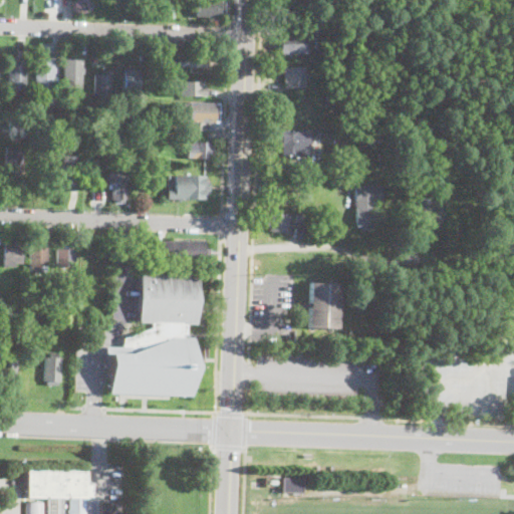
[(225,16),(220,15),(219,18),(195,17),(195,0),(220,0),(225,1),(225,16)]
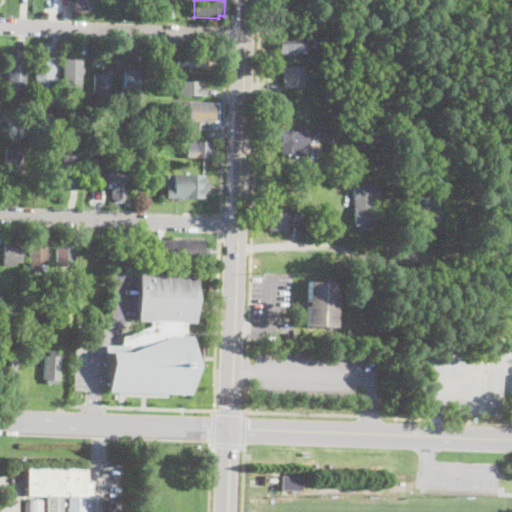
[(306,0),(306,10),(280,8),(280,0),(306,0)]
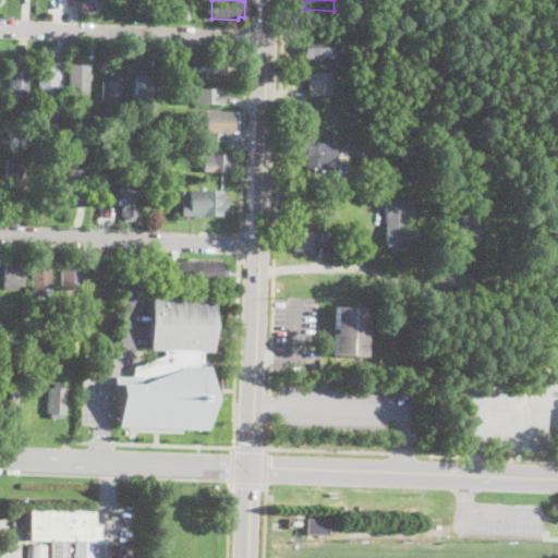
[(336,57),(303,58),(303,57),(300,57),(299,38),(335,37),(336,57)]
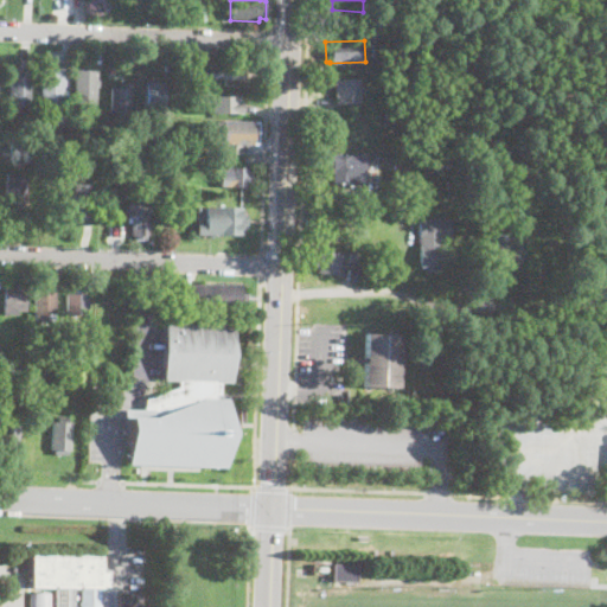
[(472,51),(470,58),(461,56),(464,49),(472,51)]
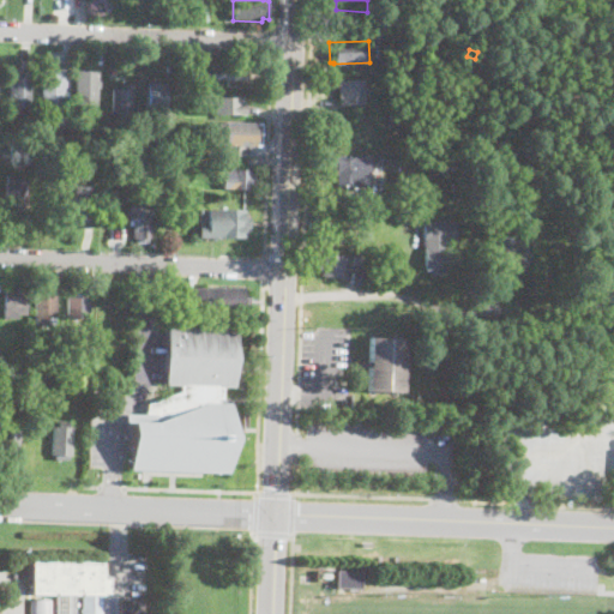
[(66,80),(66,86),(64,86),(64,103),(58,103),(58,112),(47,112),(48,103),(41,103),(42,68),(64,70),(64,80),(66,80)]
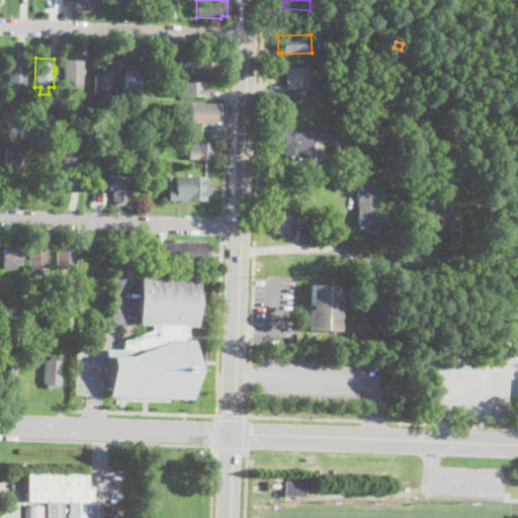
[(208,68),(165,67),(165,58),(208,59),(208,68)]
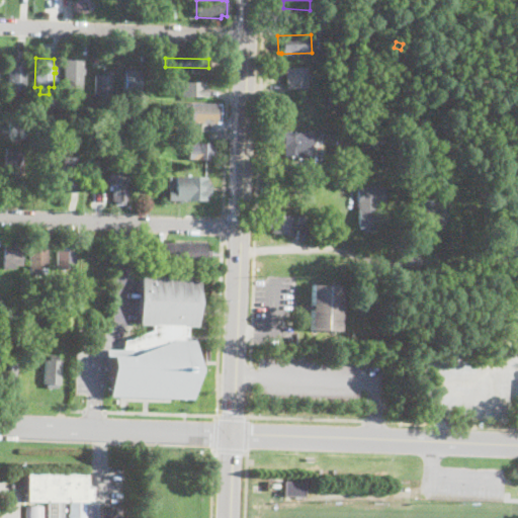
[(84,69),(84,74),(82,74),(82,89),(63,88),(64,59),(83,59),(82,69),(84,69)]
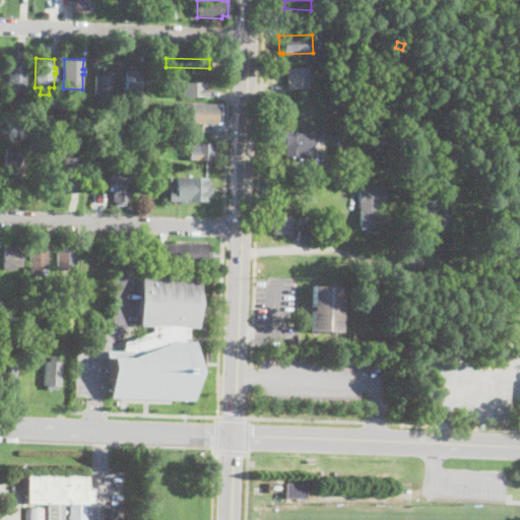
[(25,62),(24,92),(7,91),(8,65),(14,65),(14,61),(25,62)]
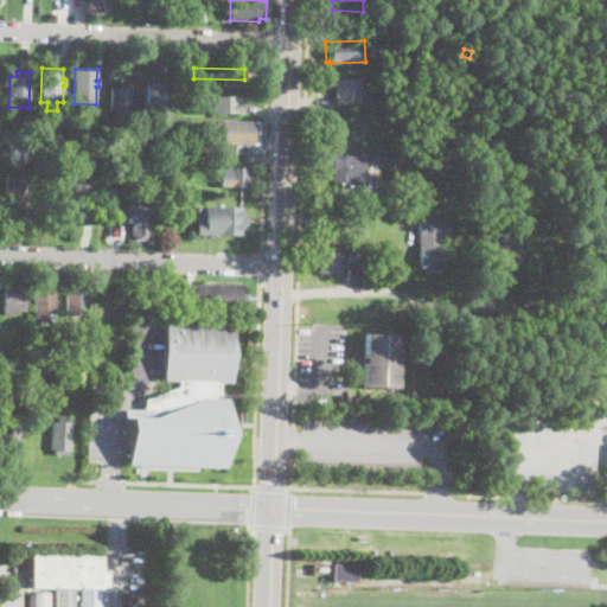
[(336,103),(334,80),(359,78),(360,102),(336,103)]
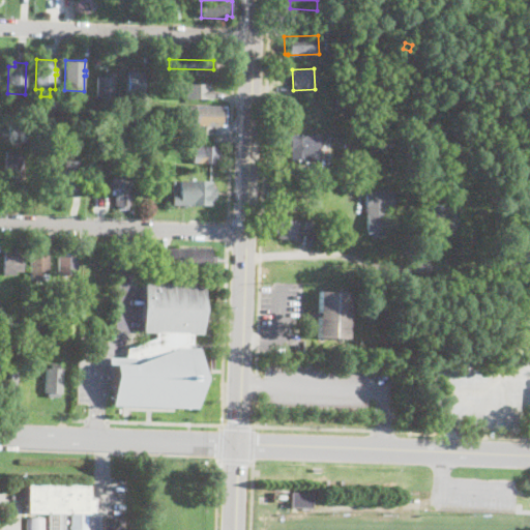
[(143,97),(124,97),(125,70),(144,70),(143,97)]
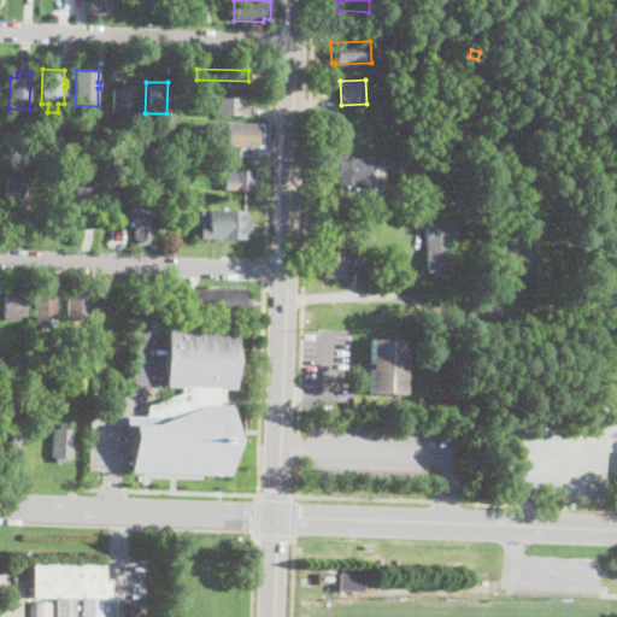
[(134,86),(133,117),(111,116),(112,88),(122,88),(122,84),(134,86)]
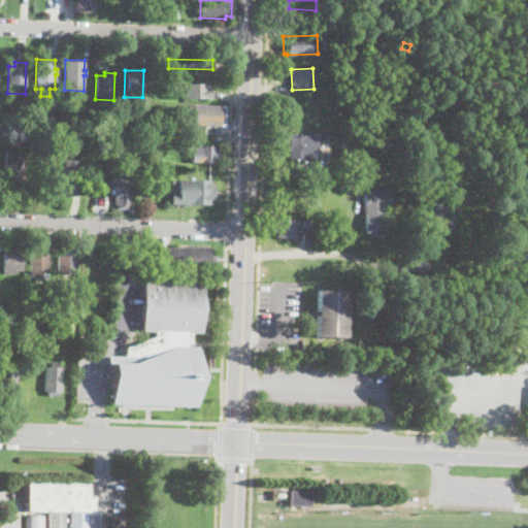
[(207,88),(208,88),(208,97),(182,97),(182,83),(207,83),(207,88)]
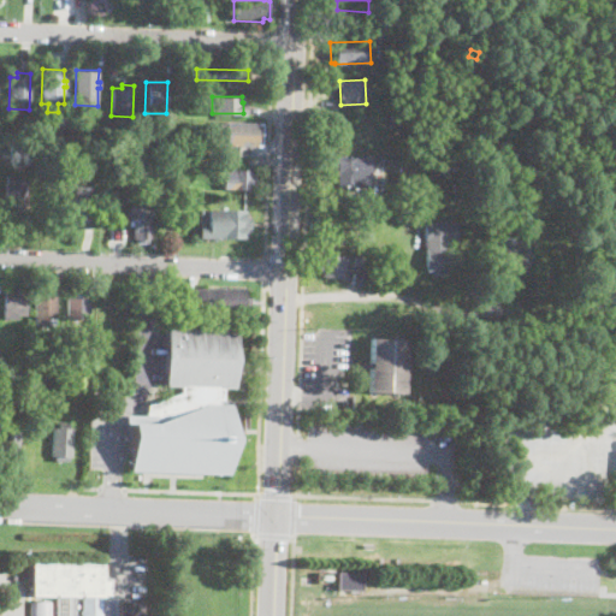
[(446,130),(446,143),(428,142),(428,122),(439,122),(439,130),(446,130)]
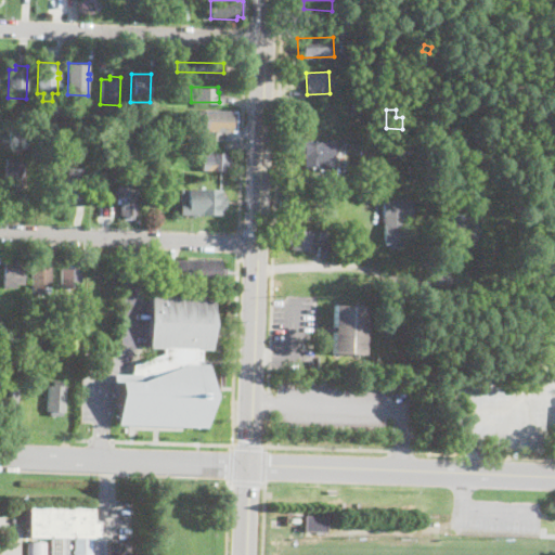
[(236,111),(236,132),(202,131),(202,123),(195,123),(195,111),(203,112),(203,111),(236,111)]
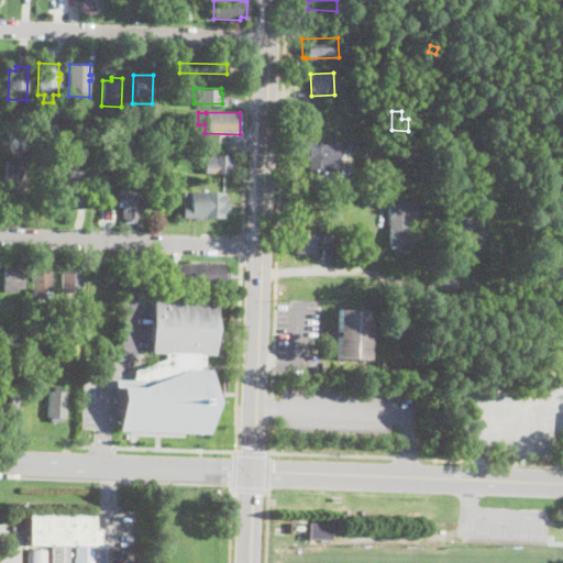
[(311,143),(326,144),(326,142),(340,142),(338,170),(309,169),(310,161),(308,161),(308,158),(305,158),(306,141),(311,141),(311,143)]
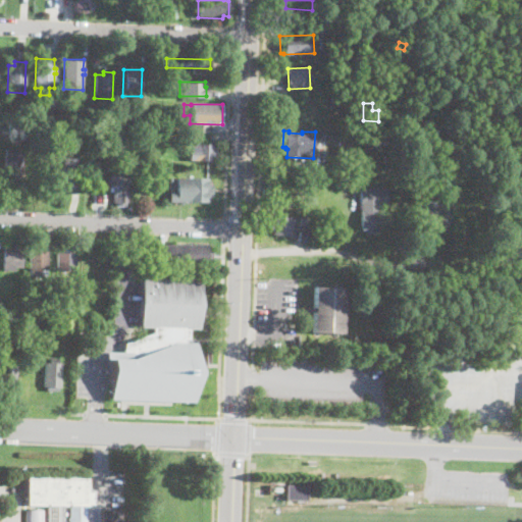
[(198,142),(197,144),(213,144),(213,147),(217,147),(216,158),(213,158),(213,161),(189,160),(189,150),(187,150),(187,144),(193,144),(193,142),(198,142)]
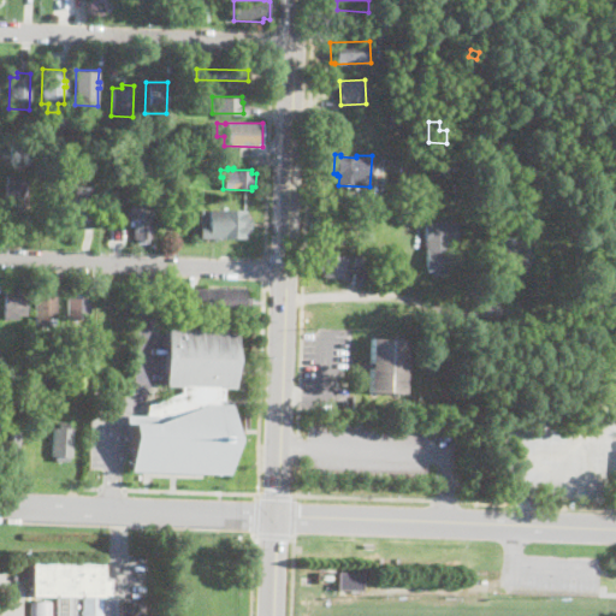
[(28,175),(25,215),(17,215),(17,219),(5,218),(7,173),(28,175)]
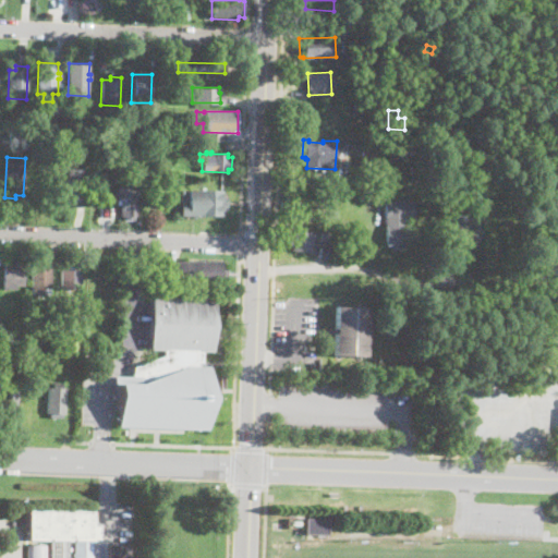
[(87,170),(85,198),(81,198),(81,202),(68,201),(68,197),(65,197),(68,169),(87,170)]
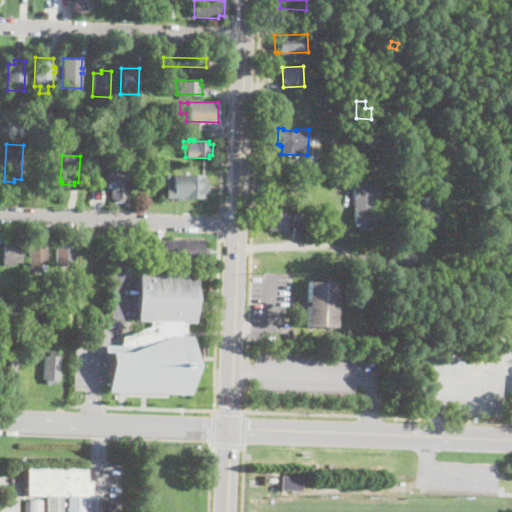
[(126,168),(126,198),(123,198),(123,201),(114,201),(114,199),(111,199),(111,188),(107,188),(107,172),(110,172),(110,168),(126,168)]
